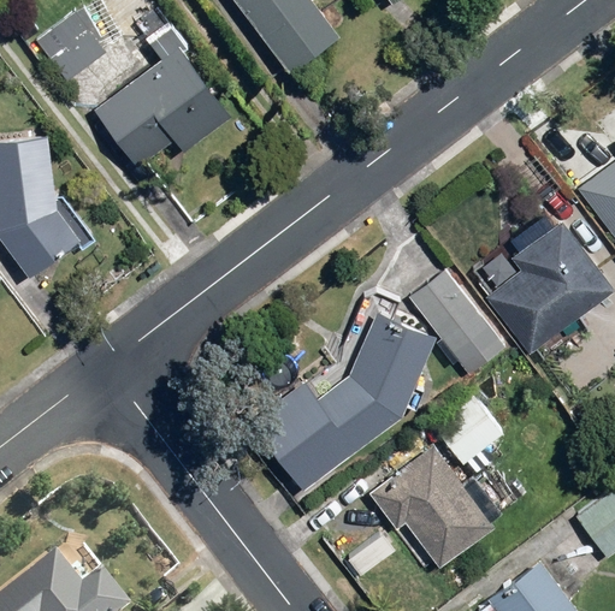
[(234,0),(289,72),(338,35),(311,0),(234,0)]
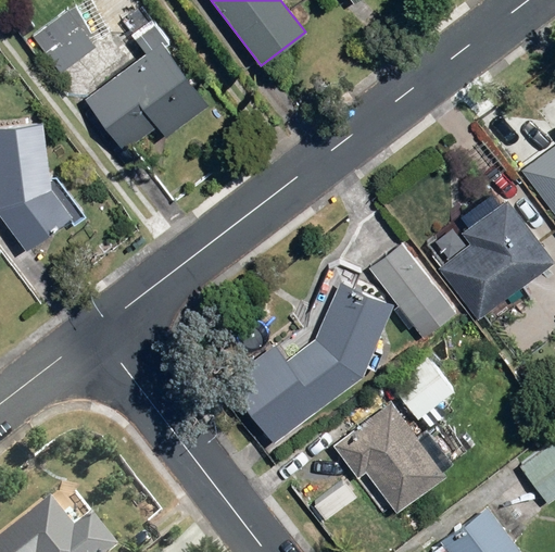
[(30,39),(59,76),(97,47),(68,10),(30,39)]
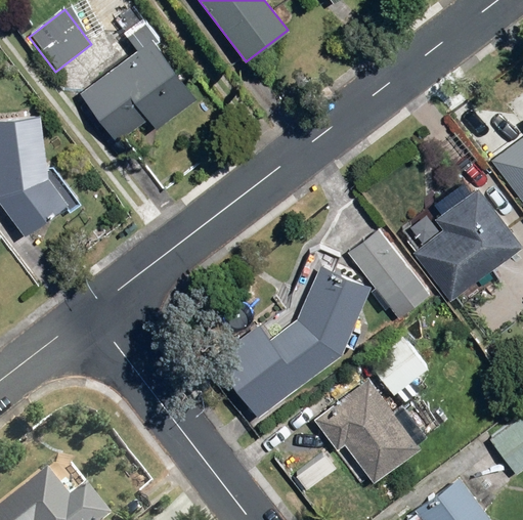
[(78,94),(116,142),(147,119),(156,129),(198,97),(156,43),(161,38),(143,16),(123,33),(136,50),(78,94)]
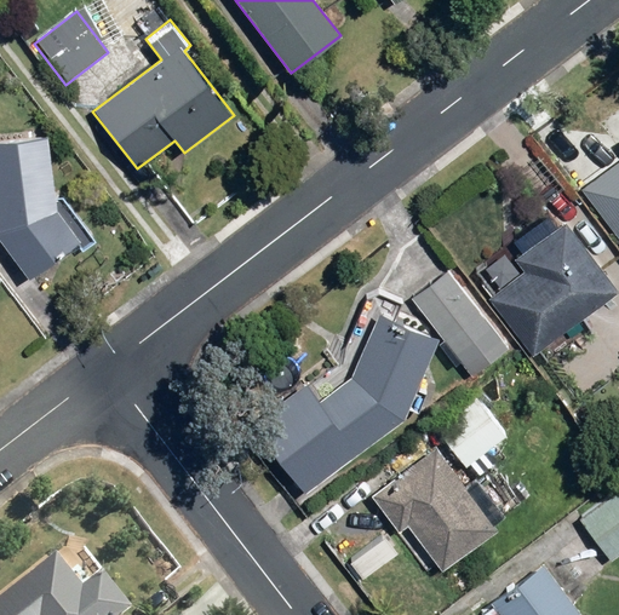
[(0,240),(29,279),(80,241),(56,211),(46,136),(0,141),(0,240)]
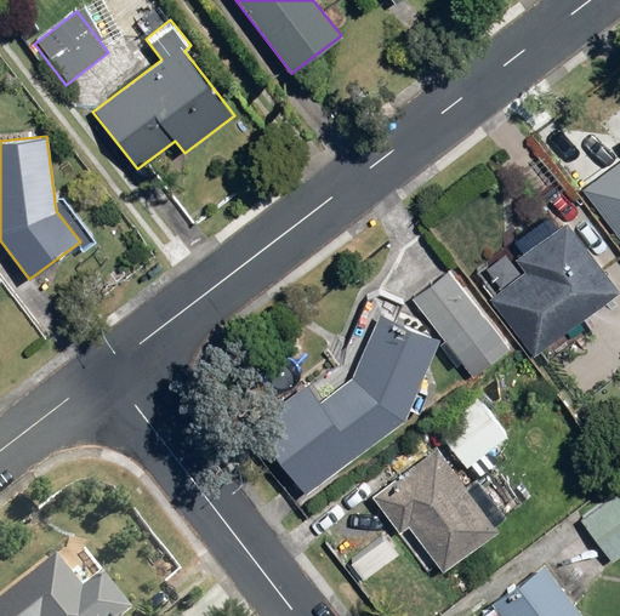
[(619,192),(593,212),(619,249),(619,192)]
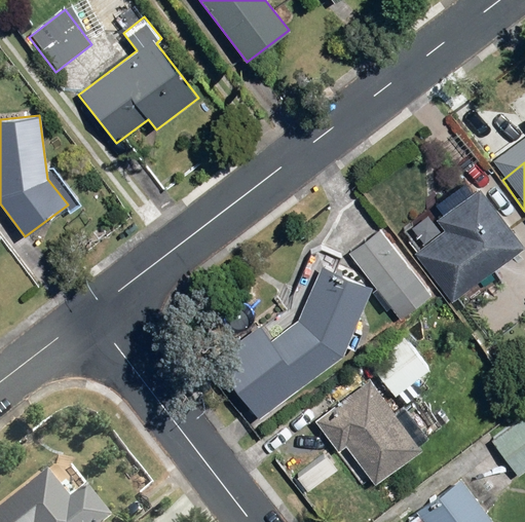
[(415,255),(452,303),(524,247),(480,188),(473,194),(464,184),(436,206),(445,216),(437,222),(445,232),(415,255)]
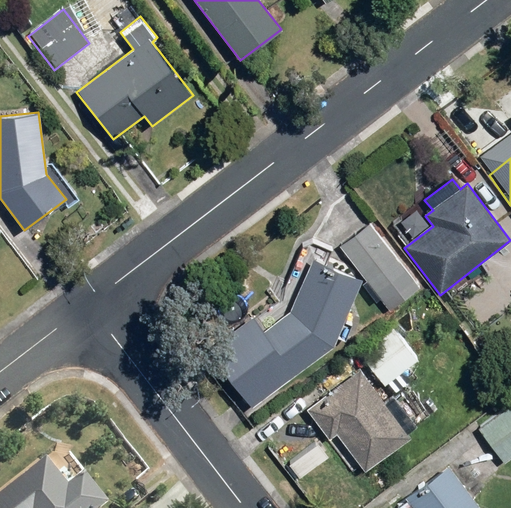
[(381,292),(396,312),(422,294),(370,224),(339,247),(375,296),(381,292)]
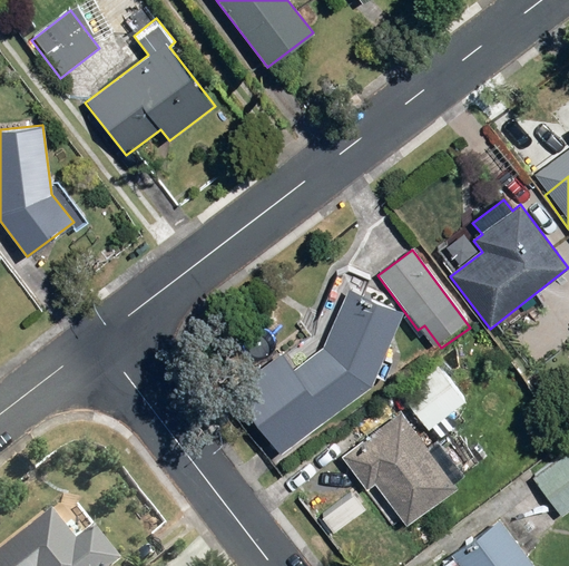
[(286,376),(322,422),(371,386),(403,311),(347,288),(322,349),(286,376)]
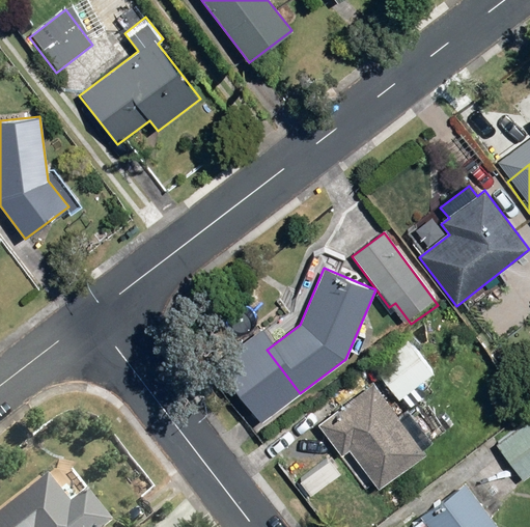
[(372,366),(399,401),(433,376),(406,340),(372,366)]
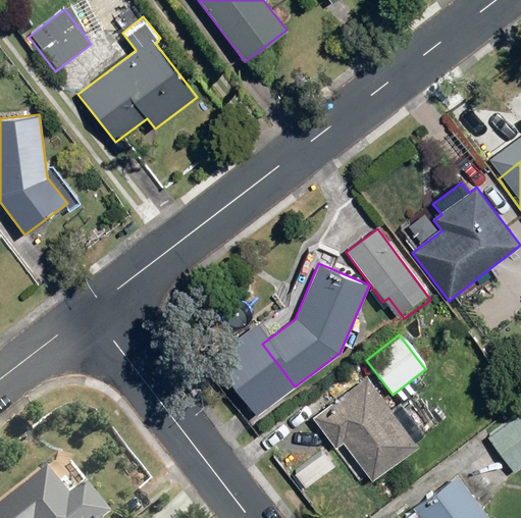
[(333,451),(358,483),(368,475),(371,480),(419,445),(415,441),(437,424),(414,393),(391,410),(367,378),(313,419),(335,450),(333,451)]
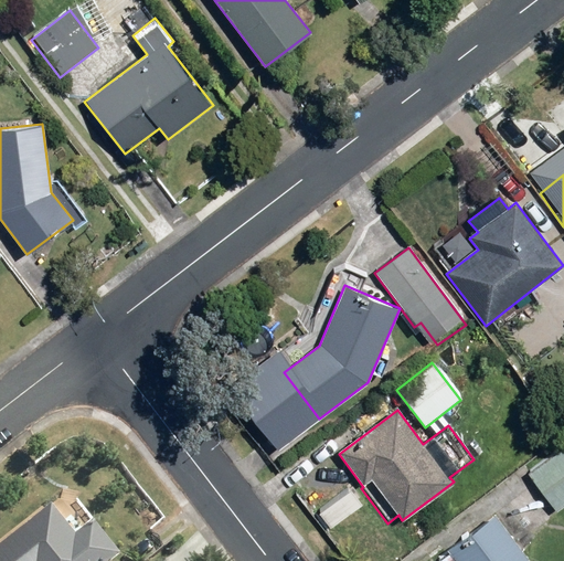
[(563,447),(529,475),(557,512),(563,507),(563,447)]
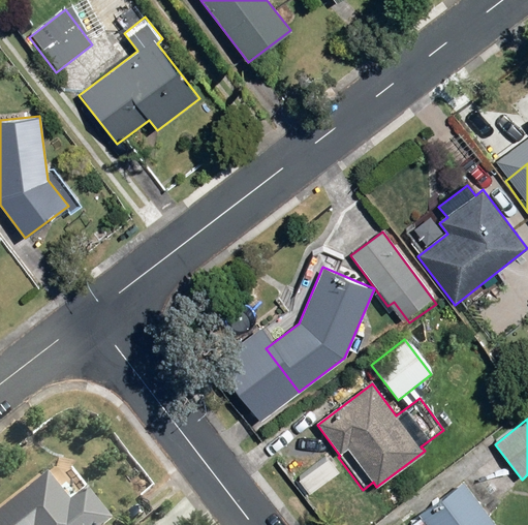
[(496,524),(463,482),(417,516),(418,517),(410,524),(496,524)]
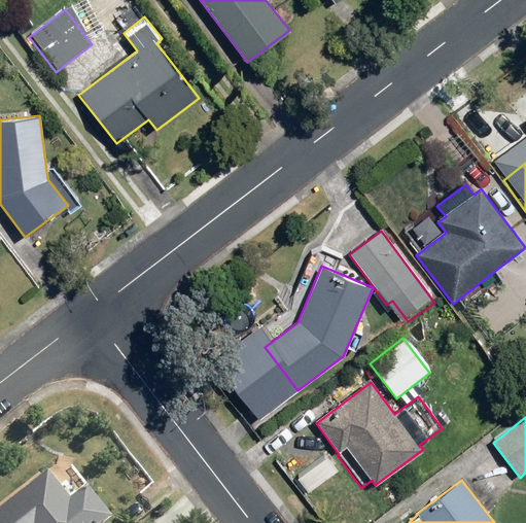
[(105,522),(86,496),(69,510),(47,482),(0,516),(0,522),(105,522)]
